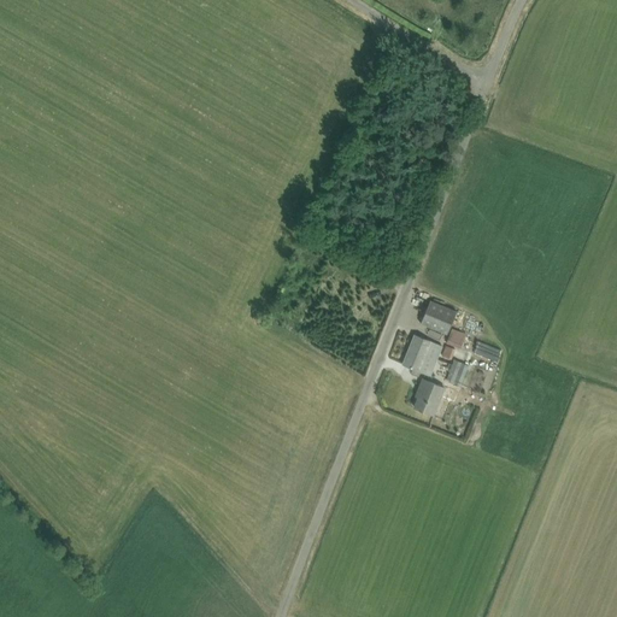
[(457,312),(441,305),(429,300),(421,323),(447,334),(457,312)]
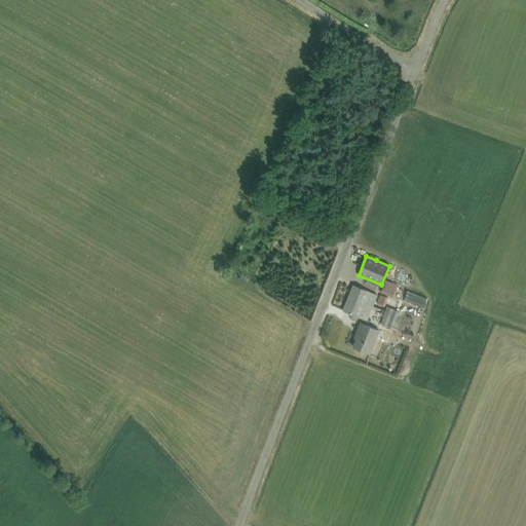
[(397,285),(384,279),(380,292),(392,297),(397,285)]
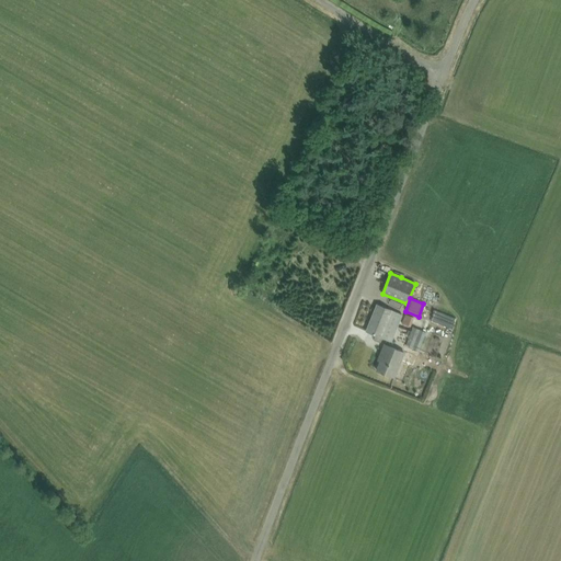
[(402,315),(387,308),(377,305),(366,331),(391,342),(402,315)]
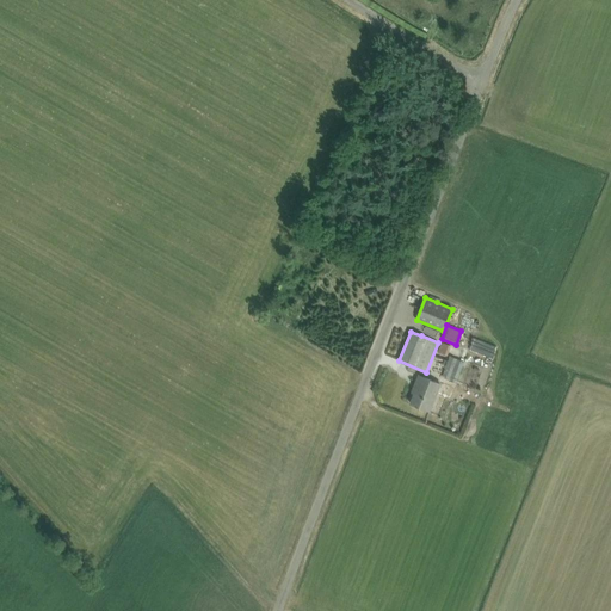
[(446,356),(450,345),(440,343),(437,352),(446,356)]
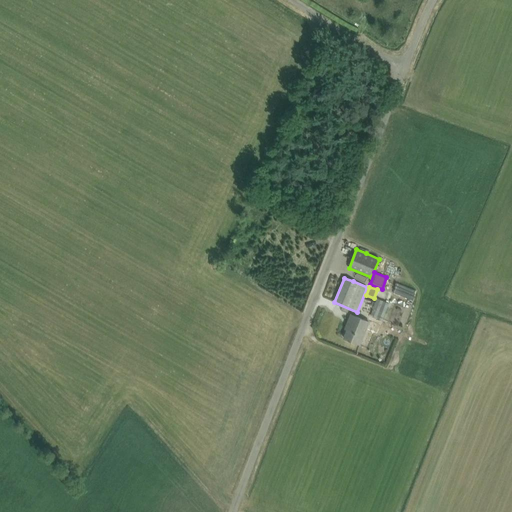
[(381,300),(374,317),(387,322),(393,305),(381,300)]
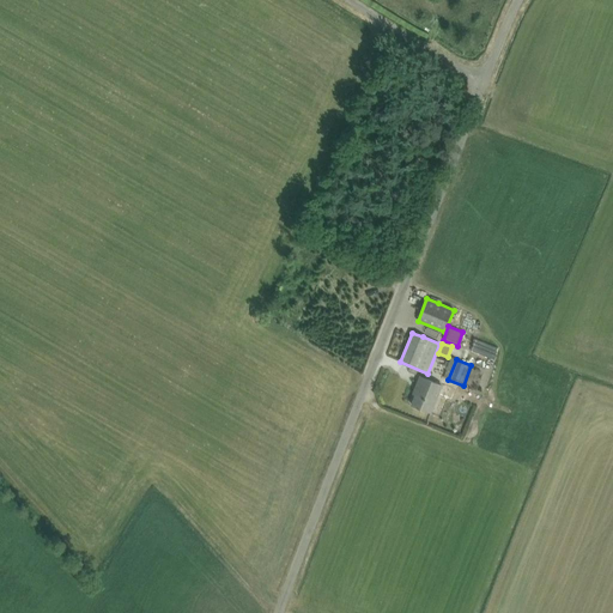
[(411,405),(423,408),(431,412),(442,386),(420,377),(416,388),(418,389),(411,405)]
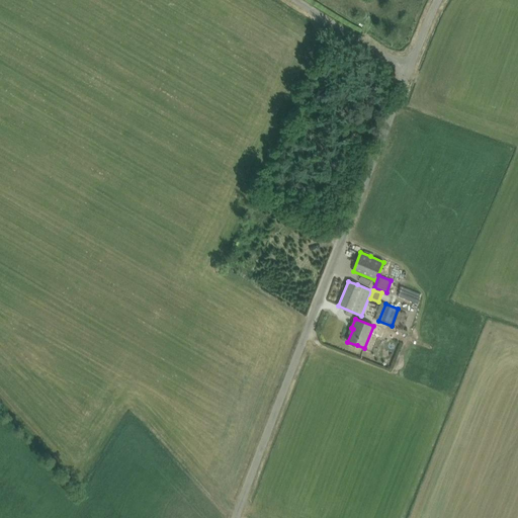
All buildings are outlined.
